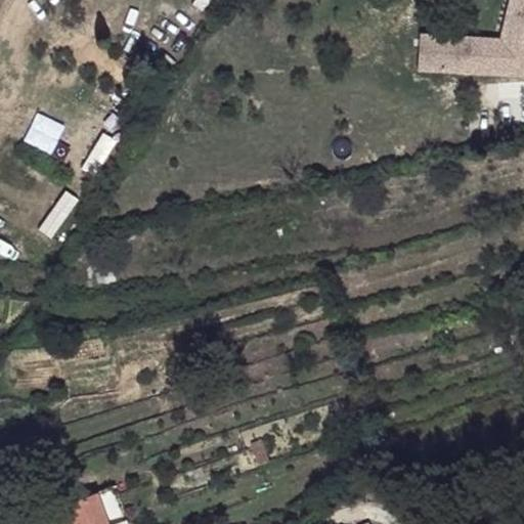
[(523,82),(523,0),(506,0),(499,39),(422,25),(415,62),(523,82)]
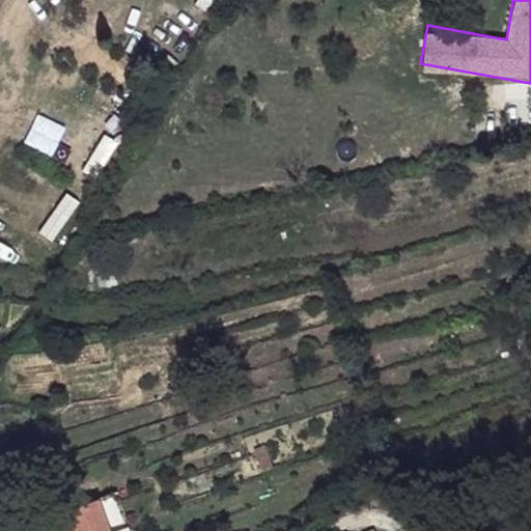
[(84,114),(58,160),(95,182),(121,135),(84,114)]
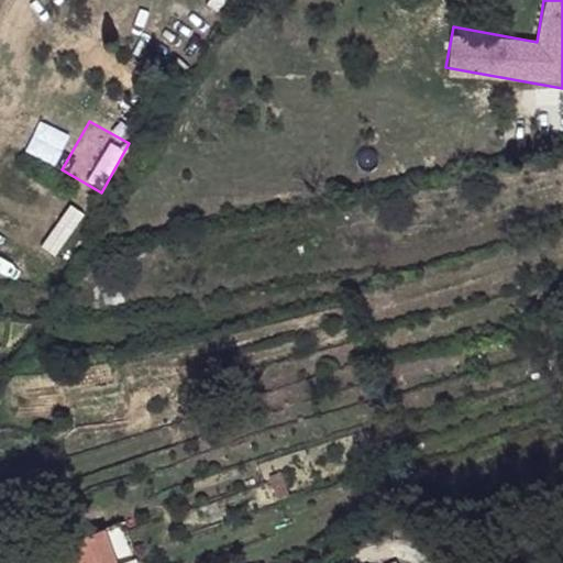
[(69,203),(41,245),(54,255),(84,213),(69,203)]
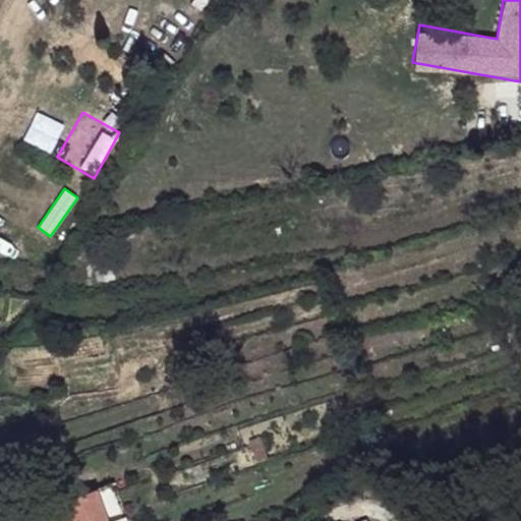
[(263,450),(257,442),(247,446),(249,453),(257,455),(263,450)]
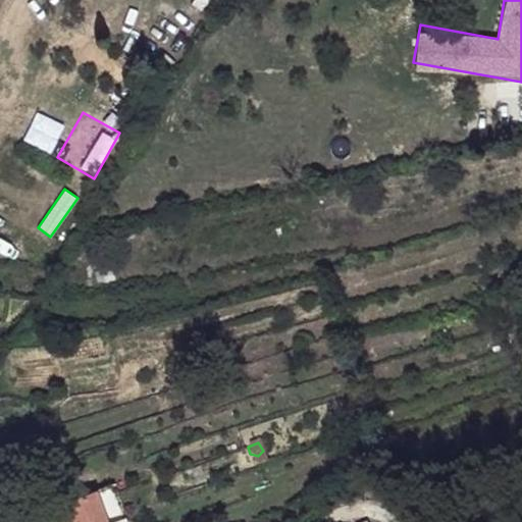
[(128,521),(118,487),(100,493),(109,521),(128,521)]
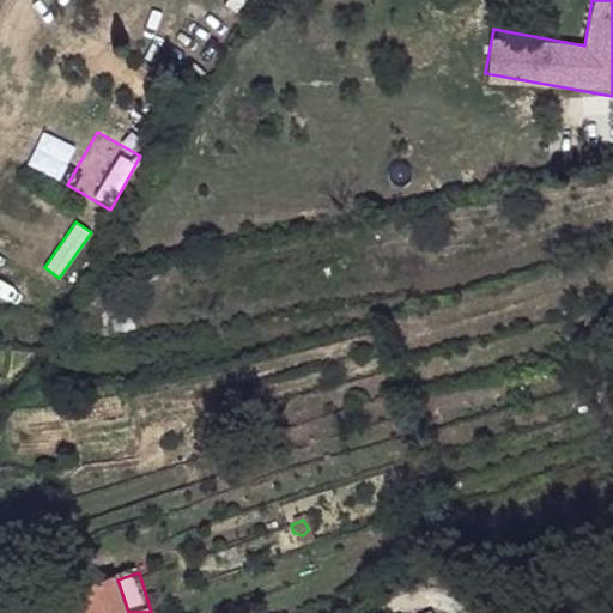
[(128,612),(117,580),(83,589),(89,612),(128,612)]
